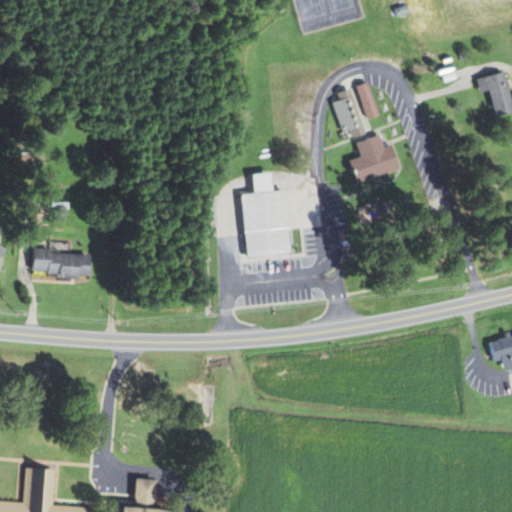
[(490,90),(497,116),(511,112),(511,93),(507,72),(478,79),(482,93),(490,90)]
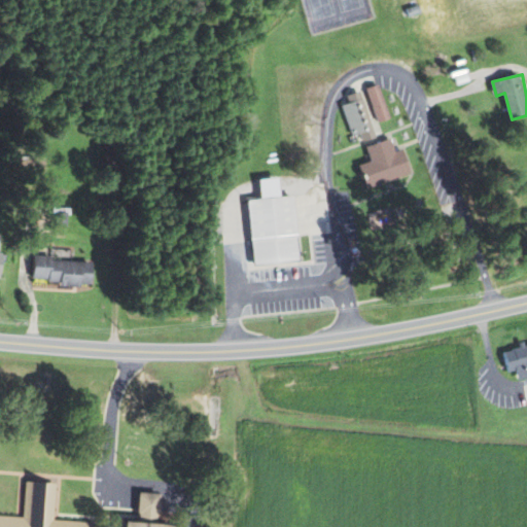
[(378,123),(390,118),(379,84),(366,88),(378,123)]
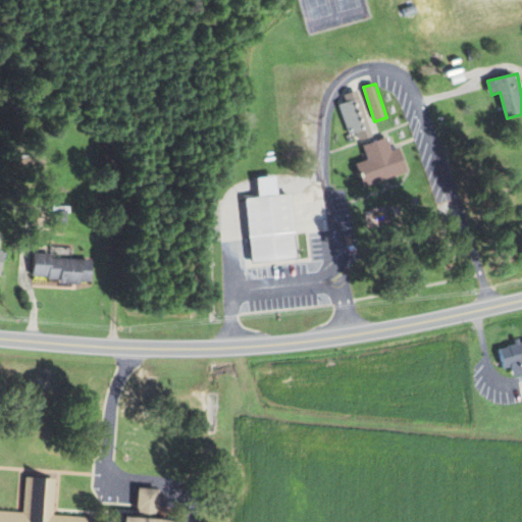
[(365,186),(409,171),(402,148),(394,151),(388,137),(374,141),(358,90),(344,95),(346,102),(338,104),(349,135),(359,132),(368,159),(357,163),(365,186)]
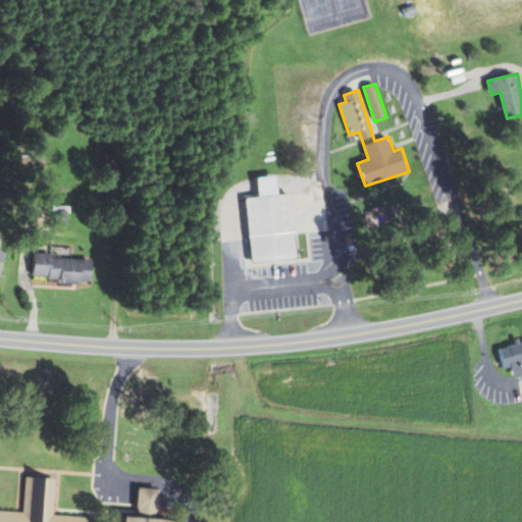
[(248,196),(254,261),(298,257),(292,191),(248,196)]
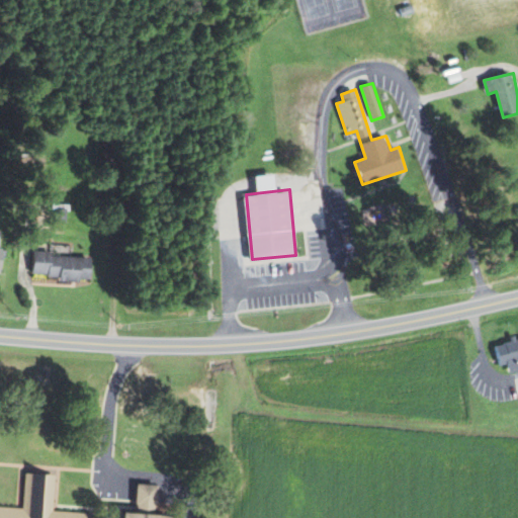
[(35,254),(34,277),(92,280),(93,256),(35,254)]
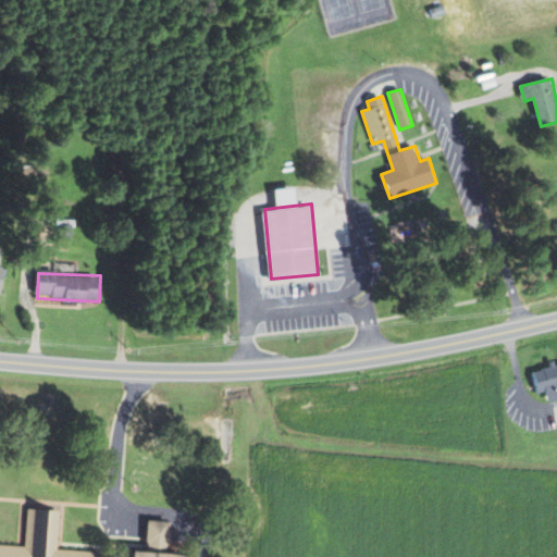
[(532,371),(537,394),(547,392),(549,405),(556,403),(556,364),(553,367),(532,371)]
